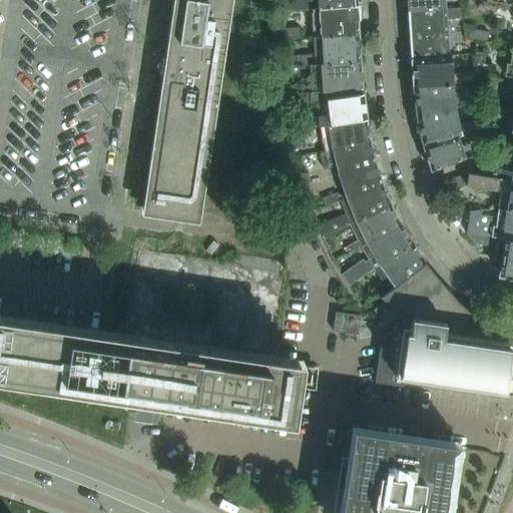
[(175,0),(144,210),(195,218),(227,0),(175,0)]
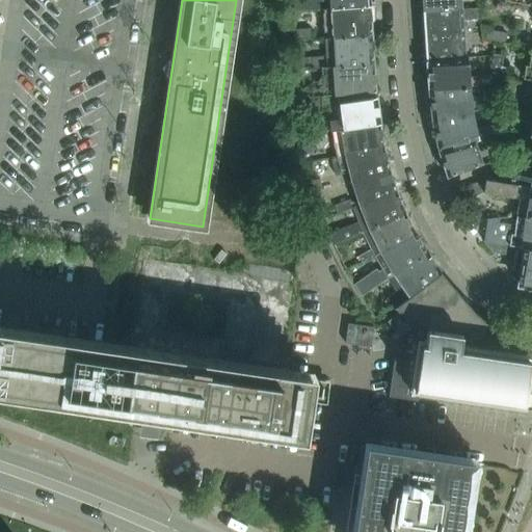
[(290,0),(291,9),(321,7),(369,5),(368,0),(290,0)]
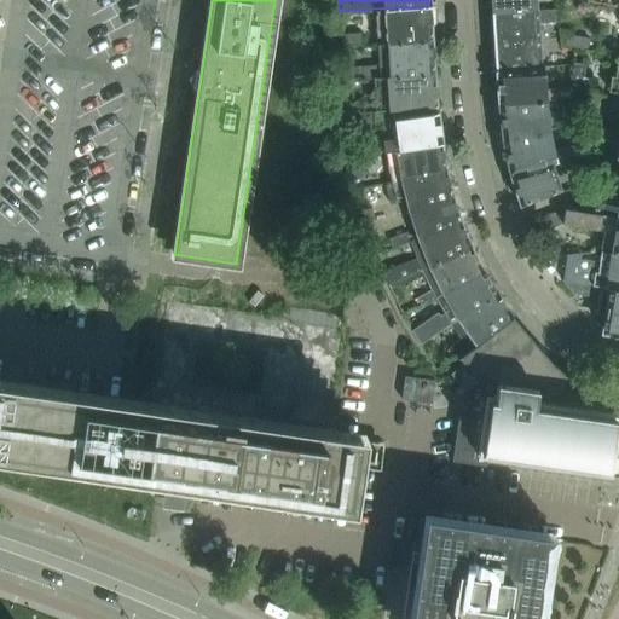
[(490,0),(491,12),(537,10),(536,0),(490,0)]
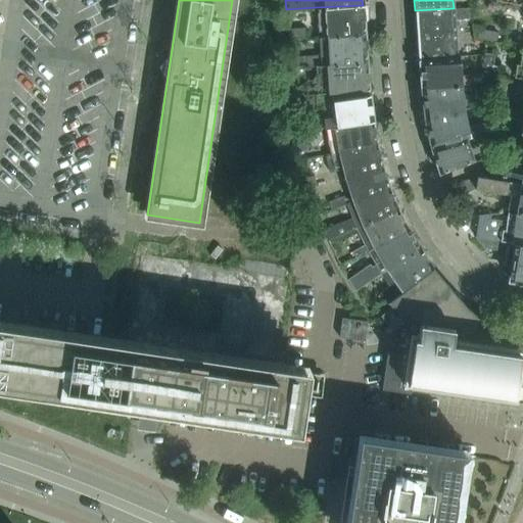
[(365,34),(363,5),(316,7),(318,36),(365,34)]
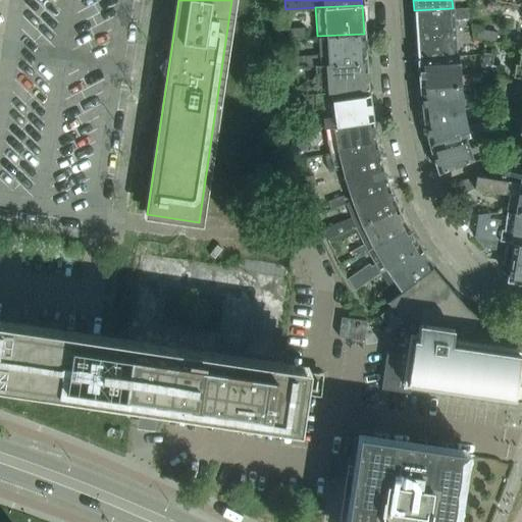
[(414,10),(416,35),(454,32),(454,19),(470,18),(469,8),(453,9),(453,8),(414,10)]
